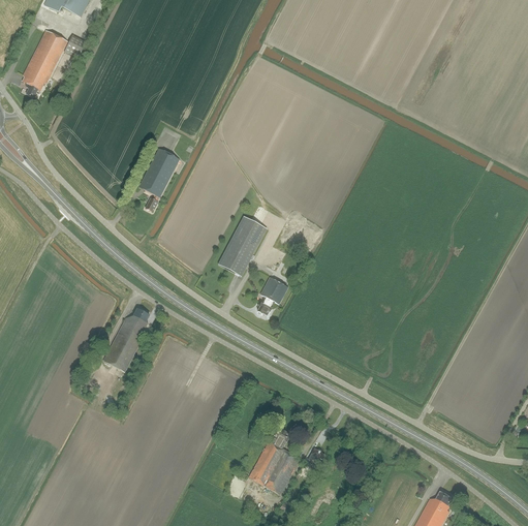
[(60,6),(80,16),(87,0),(44,0),(43,3),(58,11),(60,6)]
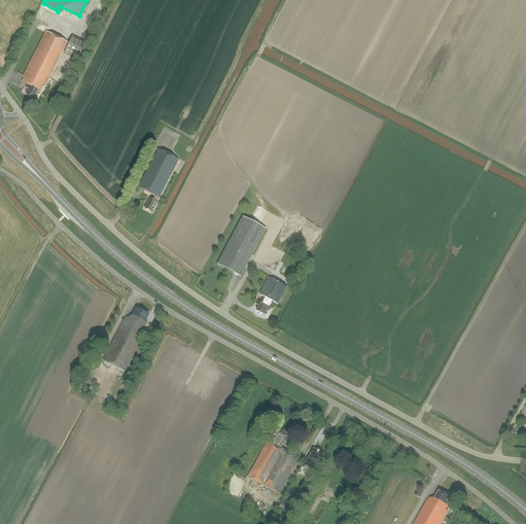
[(22,79),(25,81),(26,82),(25,85),(27,86),(24,93),(33,97),(37,88),(40,89),(43,81),(44,81),(47,75),(48,75),(67,40),(45,29),(23,74),(25,74),(22,79)]
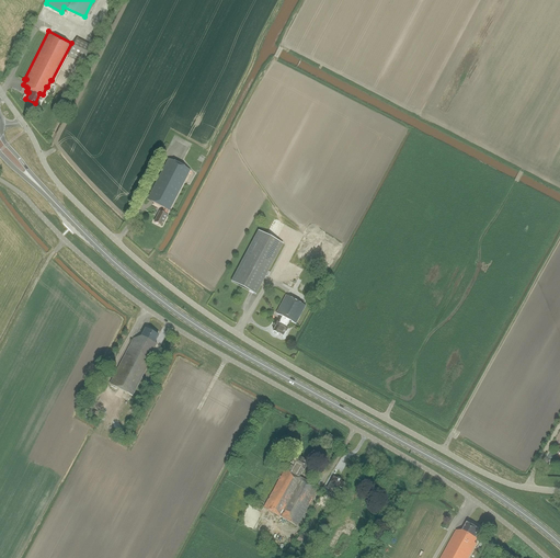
[(92,44),(76,35),(67,53),(83,61),(92,44)]
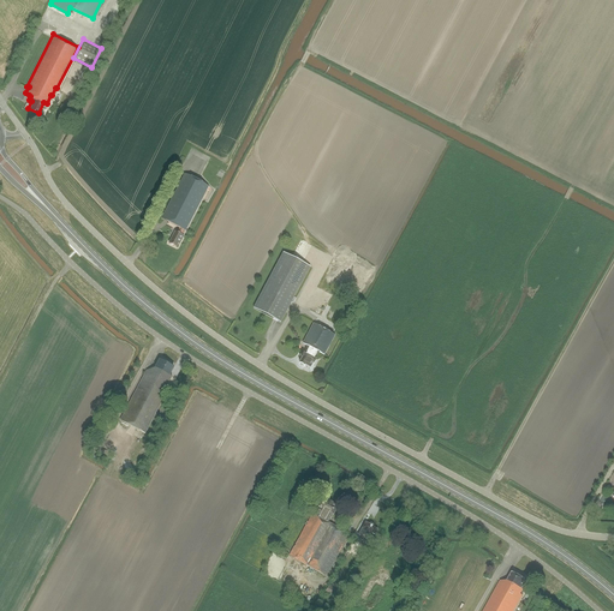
[(208,184),(184,171),(160,215),(178,225),(176,229),(174,228),(168,240),(176,244),(178,240),(179,241),(184,233),(182,232),(184,227),(185,227),(206,187),(208,189),(210,185),(208,184)]
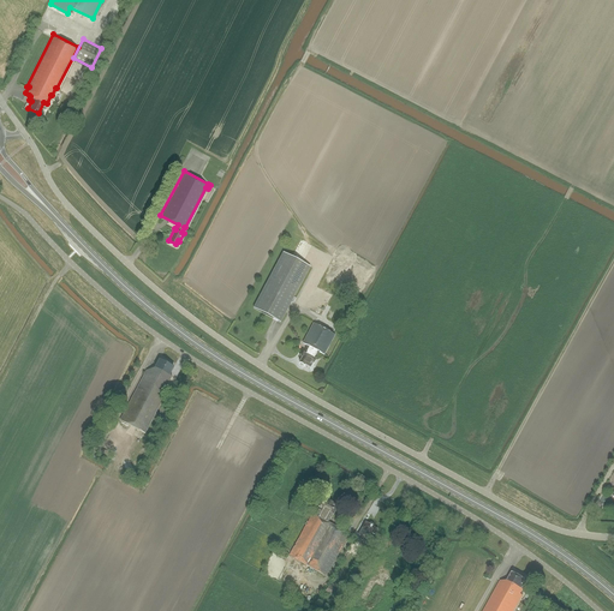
[(282,250),(281,249),(251,305),(279,319),(309,264),(282,250)]
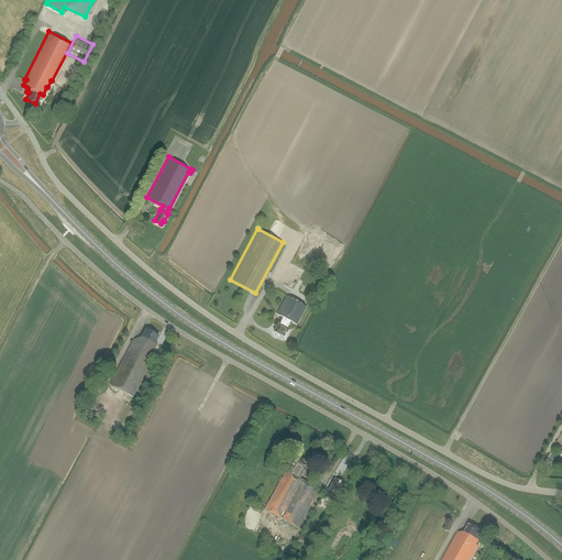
[(296,321),(306,304),(286,294),(276,311),(281,314),(277,320),(276,320),(274,324),(276,325),(273,329),(283,335),(285,330),(286,330),(288,327),(287,326),(291,319),(296,321)]
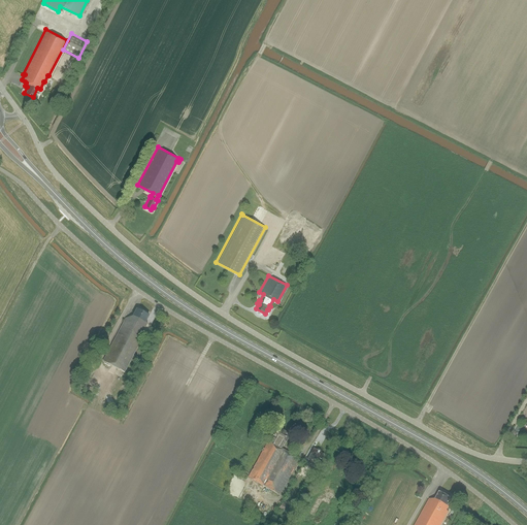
[(126,315),(102,358),(124,369),(141,335),(141,334),(144,328),(142,328),(146,320),(144,319),(147,313),(136,306),(133,313),(126,315)]
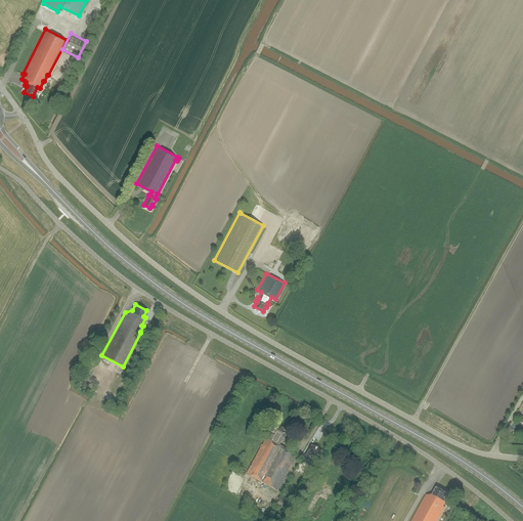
[(264,435),(245,471),(275,488),(296,452),(278,442),(281,435),(282,436),(287,428),(274,421),(270,429),(271,429),(267,436),(264,435)]
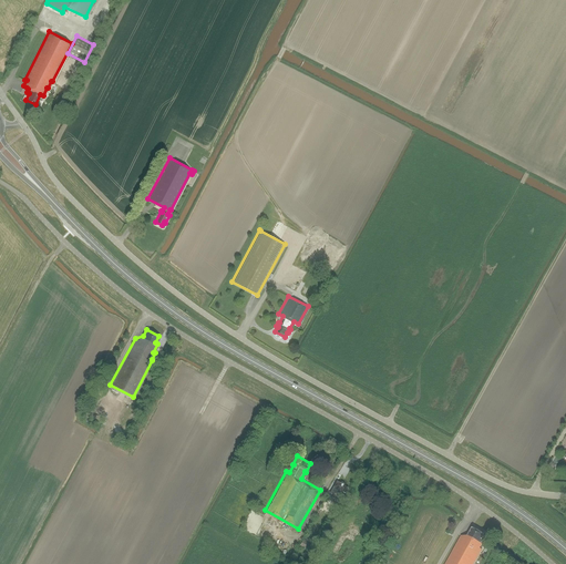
[(345,490),(347,485),(343,483),(343,480),(341,479),(339,480),(336,479),(329,490),(331,491),(331,494),(335,495),(337,495),(340,489),(345,490)]
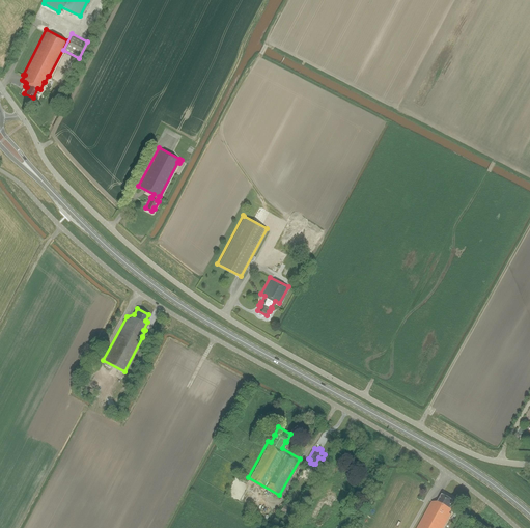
[(335,512),(340,504),(337,502),(342,494),(339,492),(340,490),(336,488),(326,504),(334,509),(333,511),(335,512)]
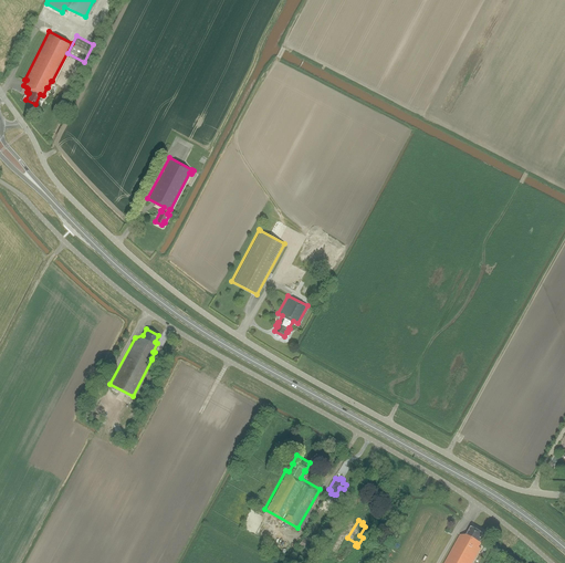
[(480,534),(482,530),(471,524),(467,532),(460,532),(442,562),(470,562),(480,545),(479,544),(481,540),(480,539),(481,535),(480,534)]
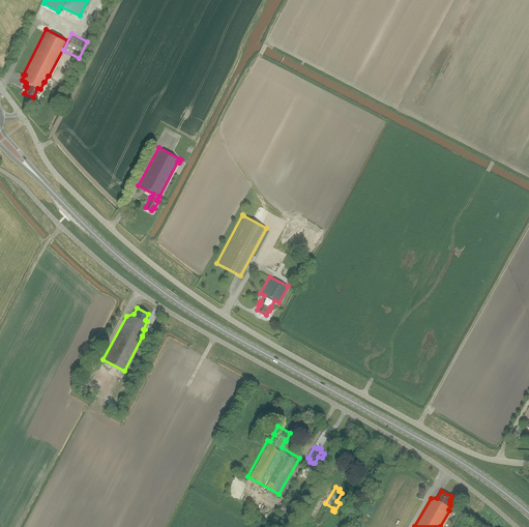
[(290,506),(283,502),(280,507),(287,511),(290,506)]
